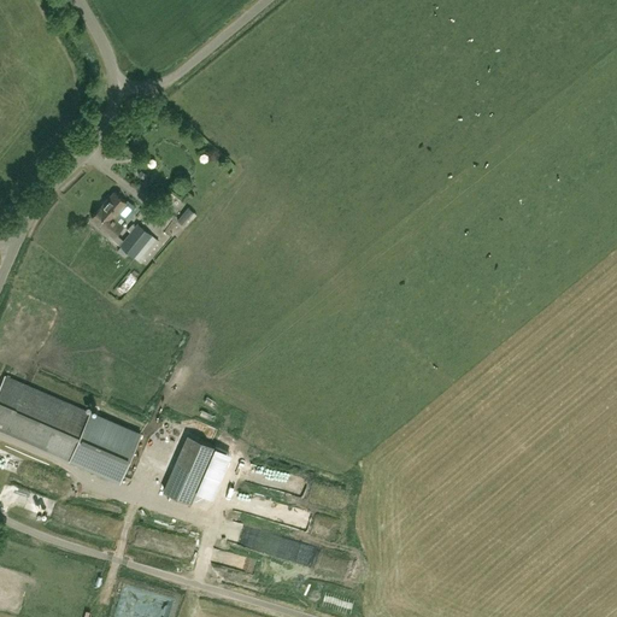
[(218,156),(212,163),(225,174),(231,166),(218,156)]
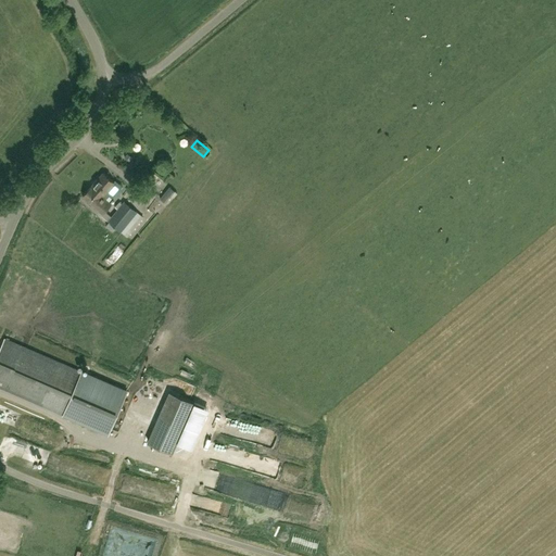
[(103,214),(104,212),(112,203),(106,199),(103,196),(115,182),(103,173),(98,179),(96,179),(93,182),(93,185),(92,186),(91,186),(83,196),(98,209),(103,214)]
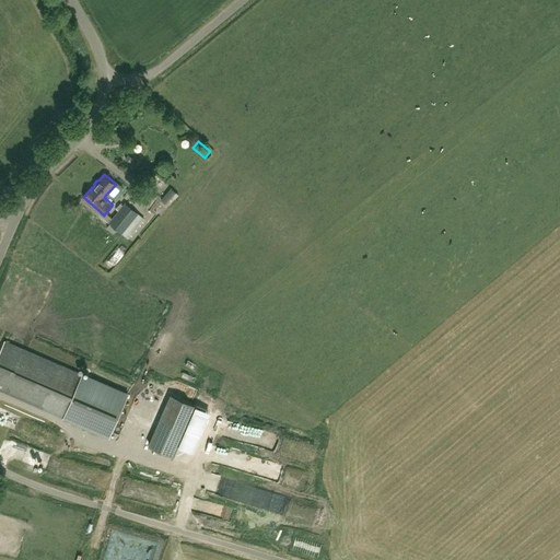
[(178,194),(173,189),(163,201),(166,205),(173,196),(175,198),(178,194)]
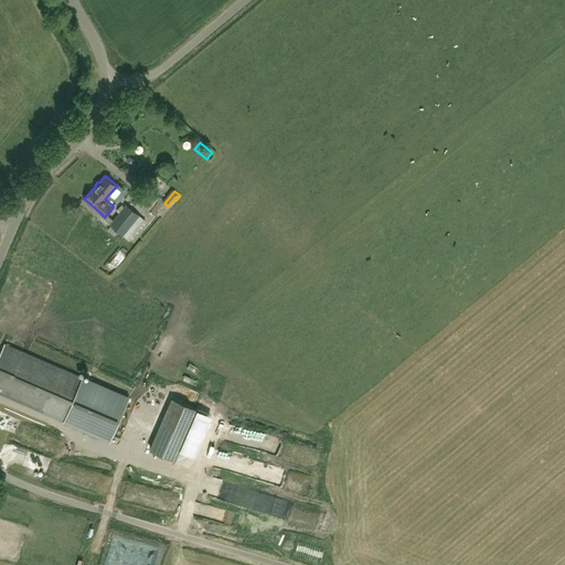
[(146,221),(144,220),(139,216),(140,215),(126,204),(113,220),(106,215),(105,217),(103,219),(109,223),(109,224),(124,235),(129,241),(146,221)]
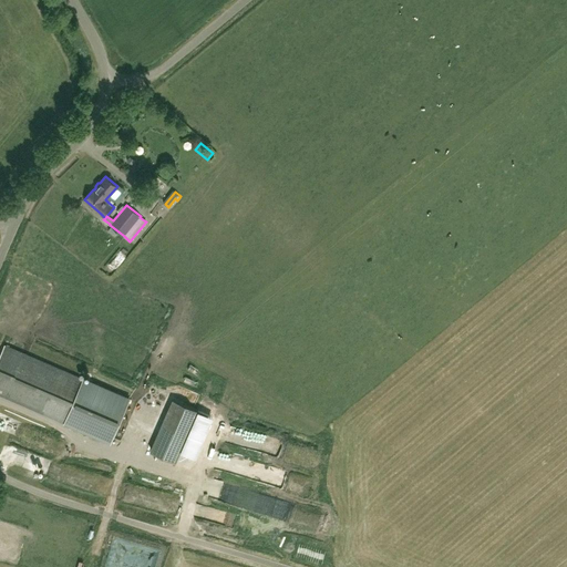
[(130,399),(84,380),(6,346),(0,357),(0,394),(65,423),(111,442),(130,399)]
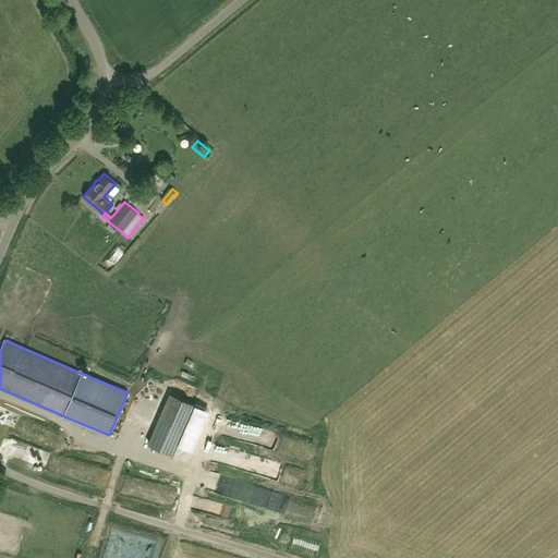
[(170,392),(147,444),(173,455),(196,403),(170,392)]
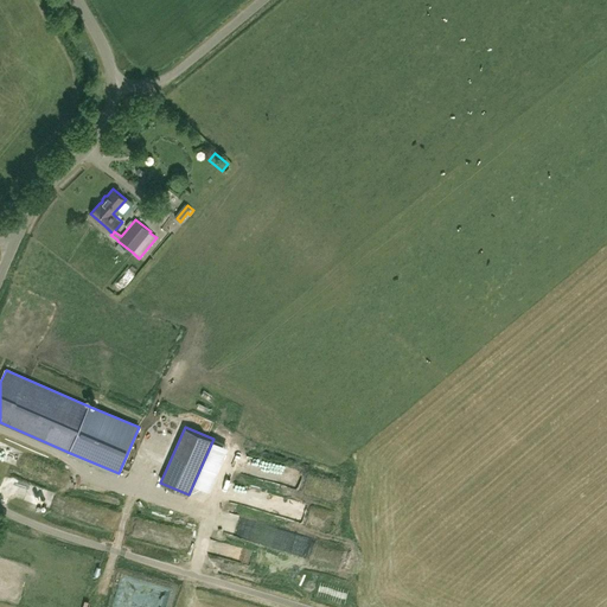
[(280,581),(289,575),(285,569),(276,575),(280,581)]
